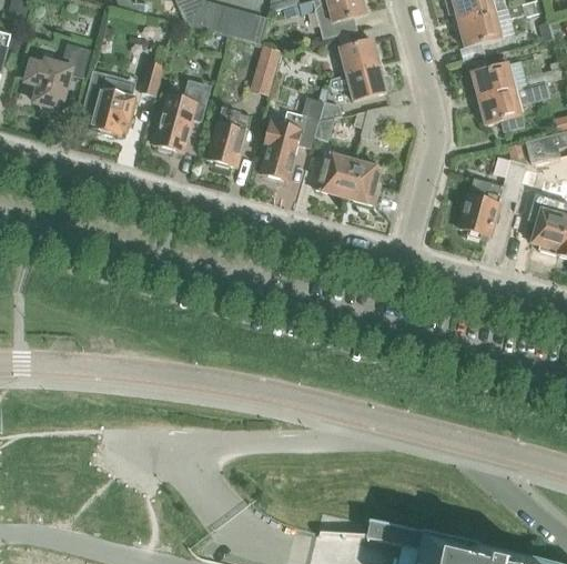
[(10,0),(9,7),(26,11),(28,0),(10,0)]
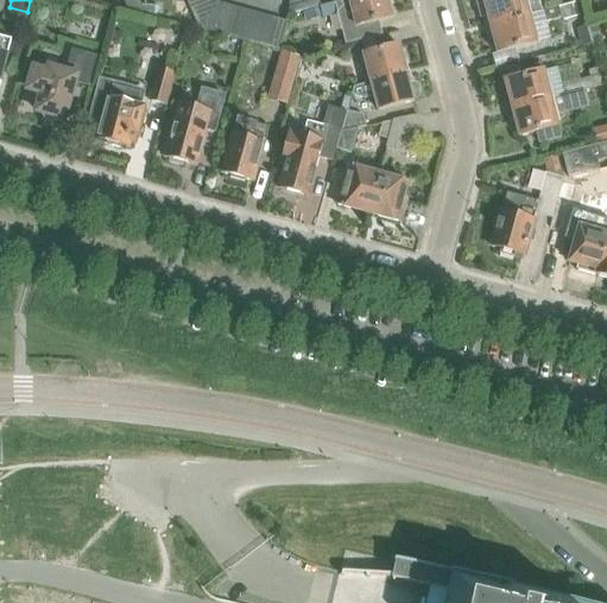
[(189,0),(200,24),(219,0),(189,0)]
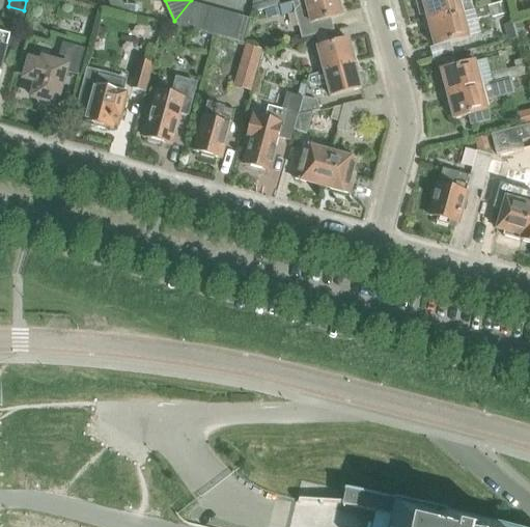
[(174,21),(196,27),(202,3),(191,0),(174,21)]
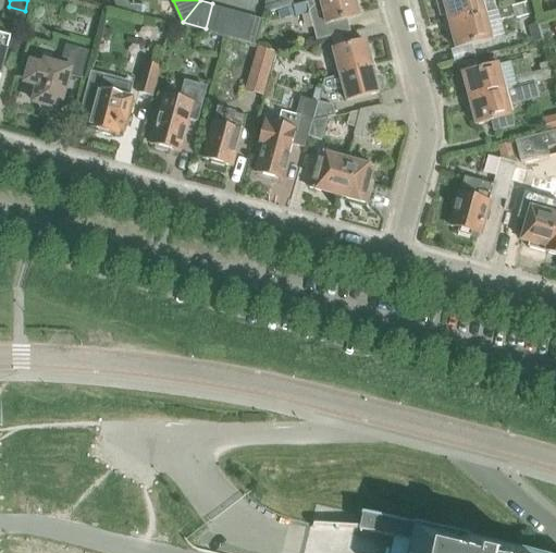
[(266,0),(263,10),(278,7),(275,0),(266,0)]
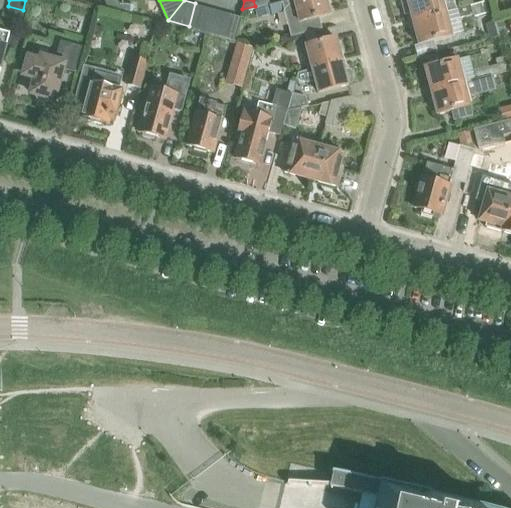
[(290,34),(322,26),(319,14),(330,12),(326,0),(277,0),(269,2),(271,11),(283,8),(290,34)]
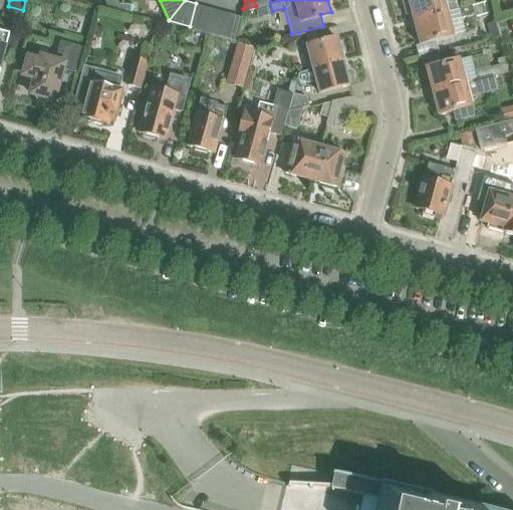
[(409,0),(414,18),(447,10),(444,0),(409,0)]
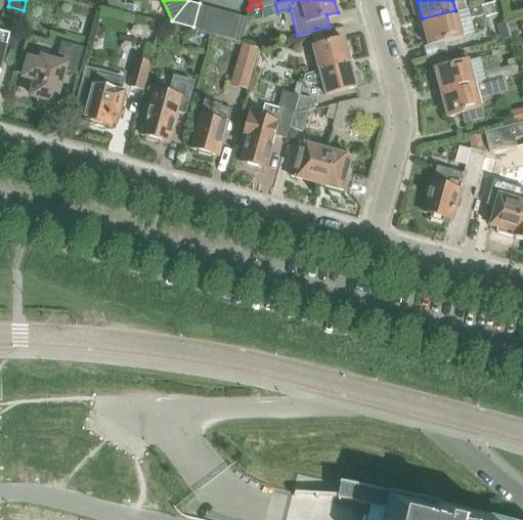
[(492,0),(480,3),(482,12),(483,14),(499,10),(496,0),(492,0)]
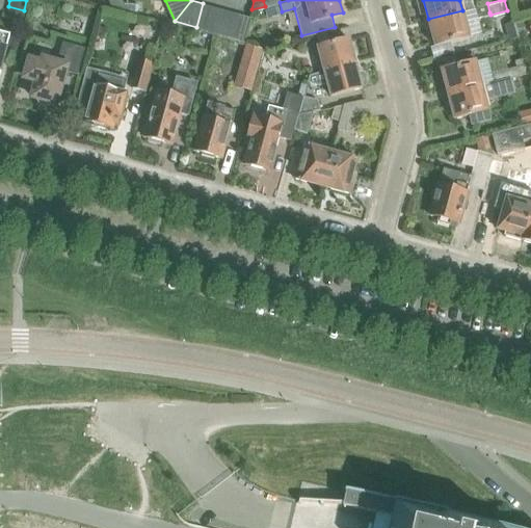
[(138,1),(124,1),(126,6),(128,11),(138,14),(138,1)]
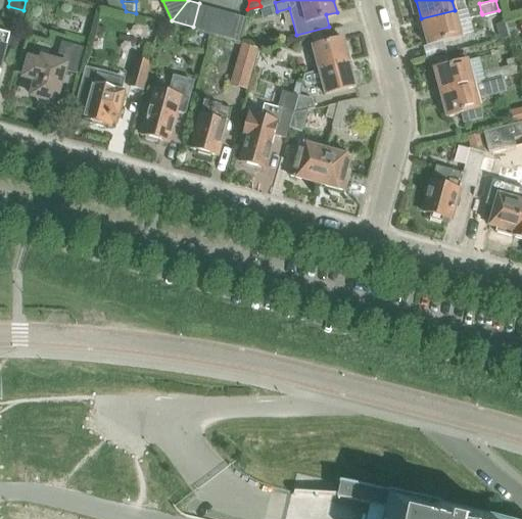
[(193,27),(204,30),(210,6),(199,3),(193,27)]
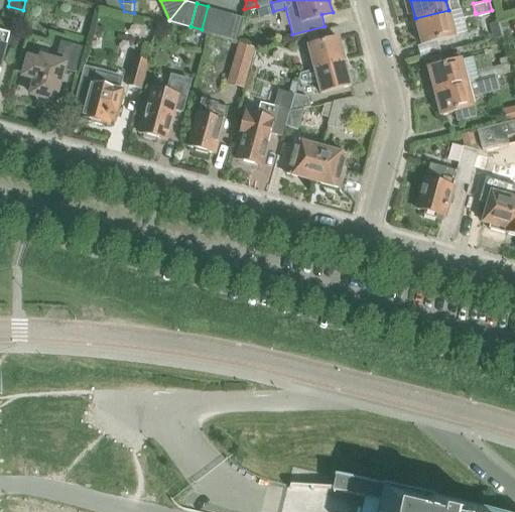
[(270,3),(258,6),(260,13),(272,10),(270,3)]
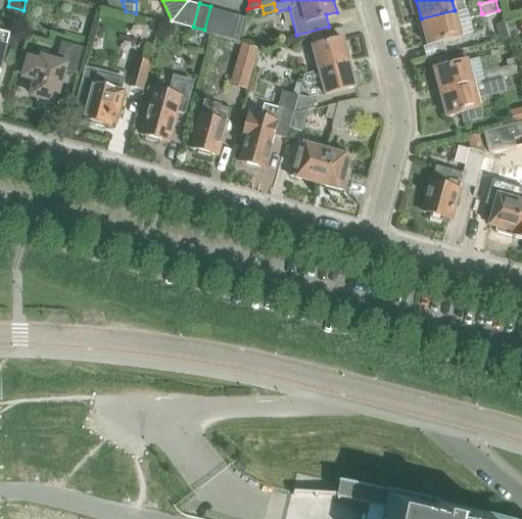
[(455,10),(421,18),(427,43),(461,34),(457,18),(481,12),(479,3),(467,6),(455,10)]
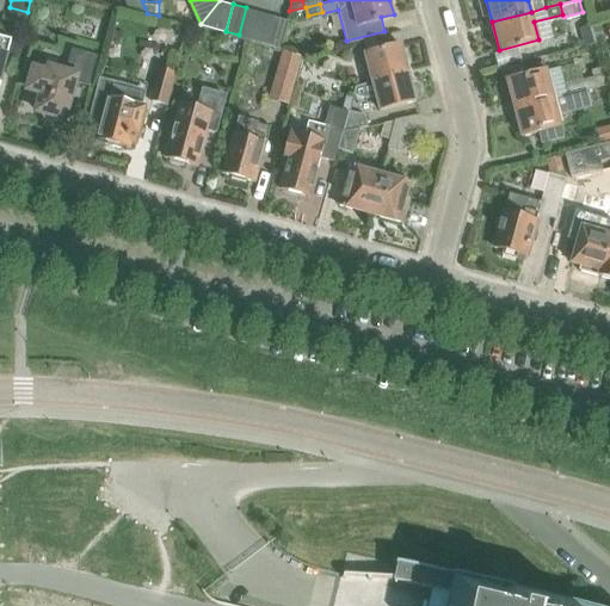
[(239,35),(253,38),(260,12),(246,7),(239,35)]
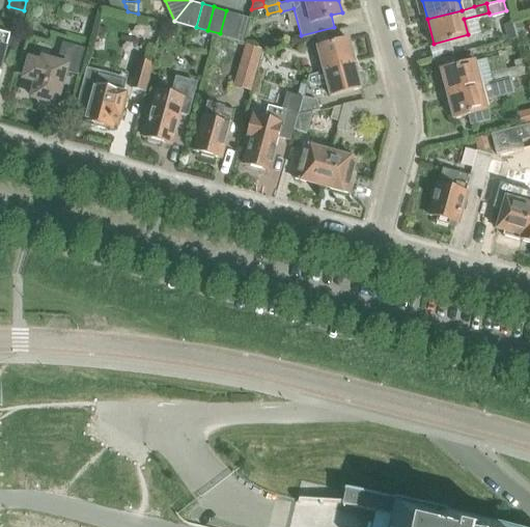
[(220,33),(231,37),(238,14),(226,10),(220,33)]
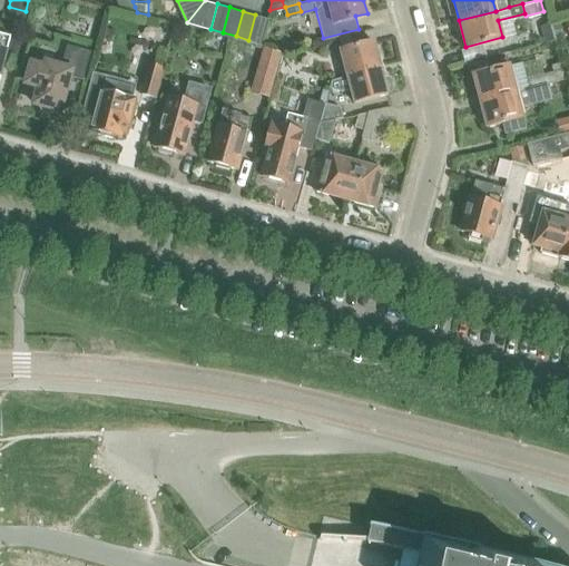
[(255,15),(248,40),(262,44),(268,18),(255,15)]
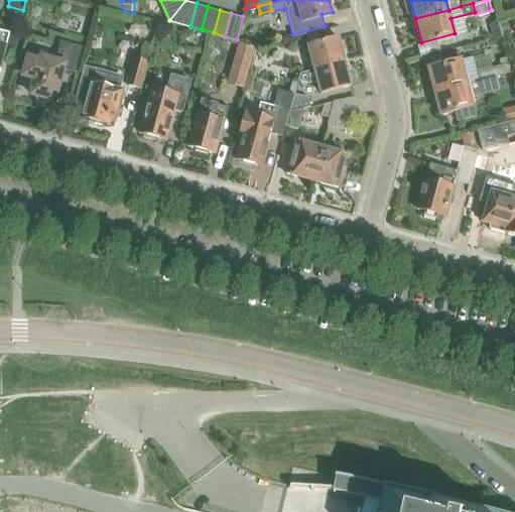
[(505,17),(489,21),(493,35),(509,31),(505,17)]
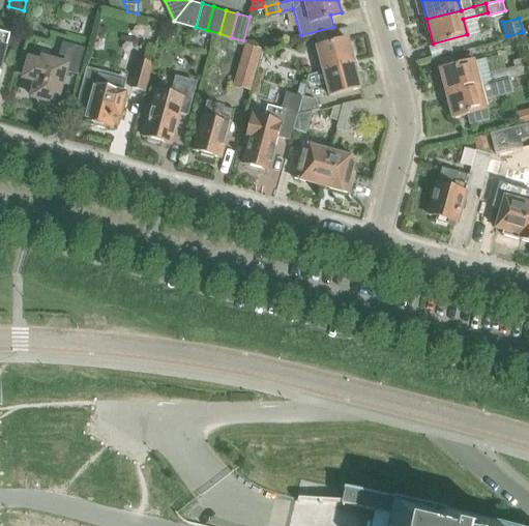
[(326,29),(315,32),(318,44),(329,40),(326,29)]
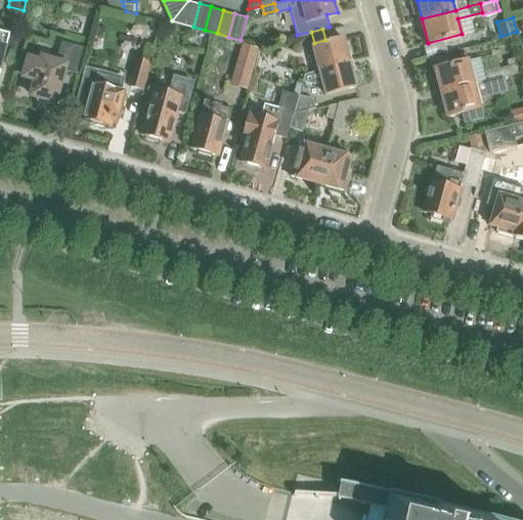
[(14,33),(8,56),(18,59),(25,36),(14,33)]
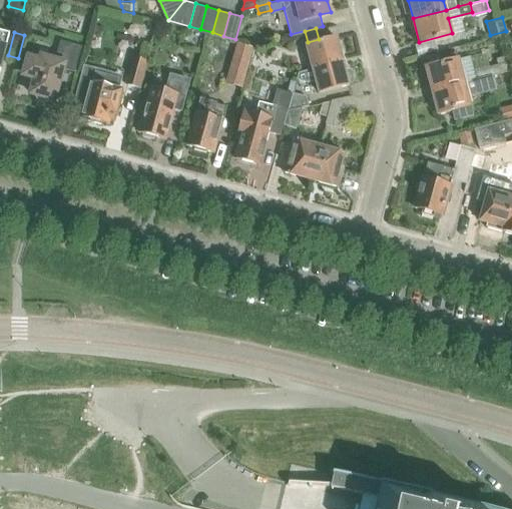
[(0,67),(6,44),(8,38),(0,35),(0,67)]
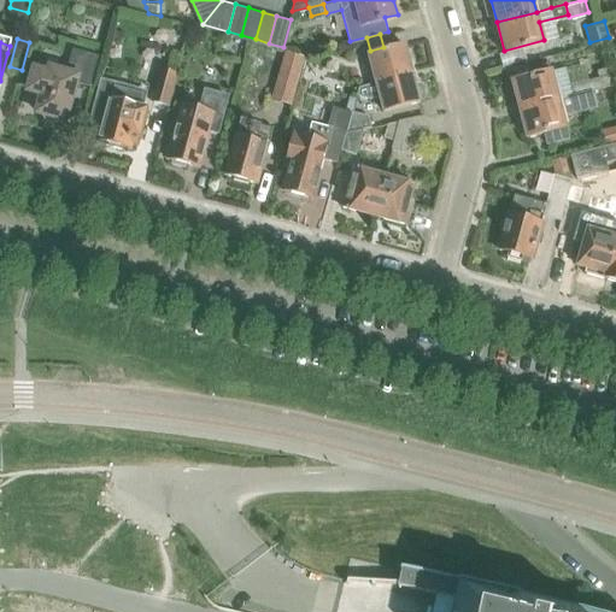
[(375,80),(412,70),(405,42),(383,47),(370,51),(368,52),(375,80)]
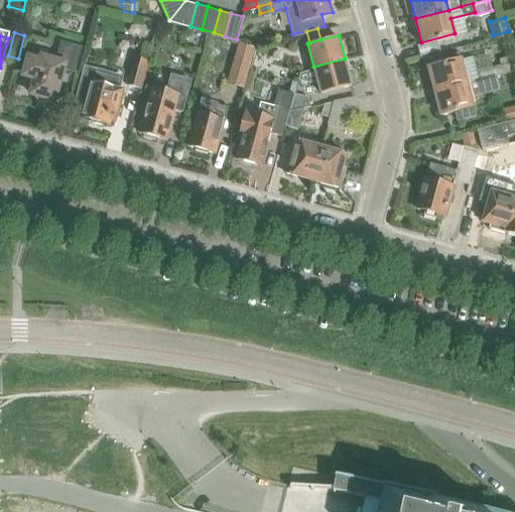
[(23,73),(35,77),(31,92),(35,93),(36,97),(39,100),(43,102),(47,100),(50,97),(54,98),(62,67),(75,70),(82,44),(60,38),(54,58),(41,54),(40,58),(28,55),(23,73)]
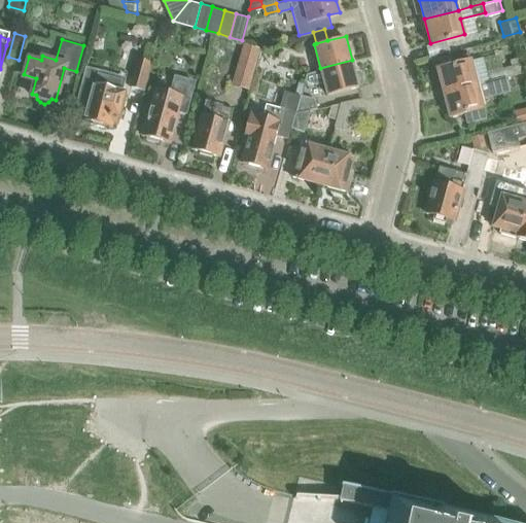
[(250,88),(260,47),(244,43),(233,82),(250,88)]
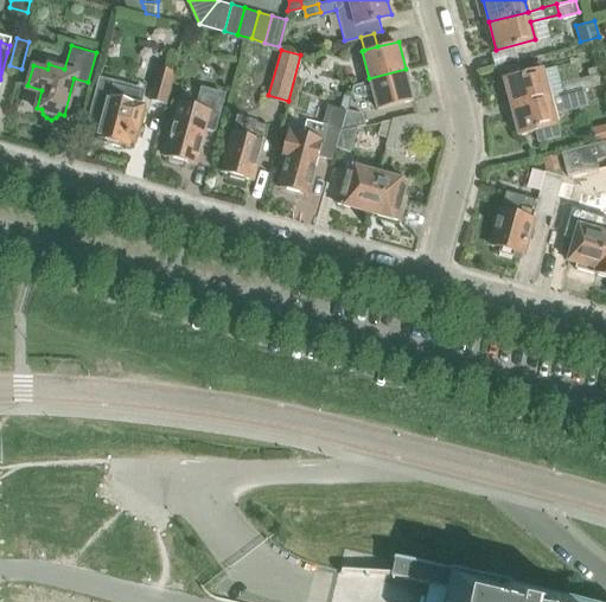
[(561,81),(555,63),(542,66),(540,58),(518,64),(521,72),(503,77),(504,81),(502,84),(504,90),(508,93),(511,104),(581,85),(605,78),(605,61),(594,64),(597,71),(561,81)]
